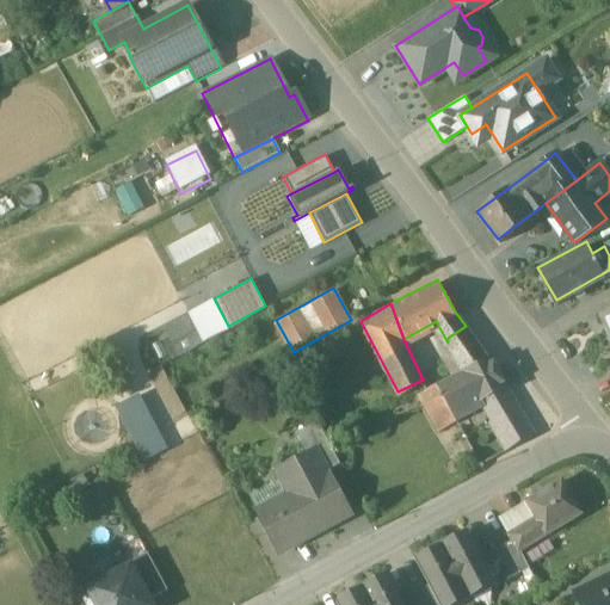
[(466,326),(448,338),(448,343),(453,352),(461,368),(487,355),(466,326)]
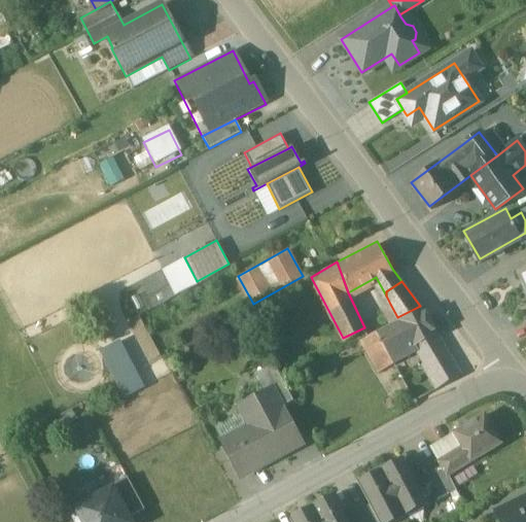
[(397,317),(390,304),(382,308),(390,321),(397,317)]
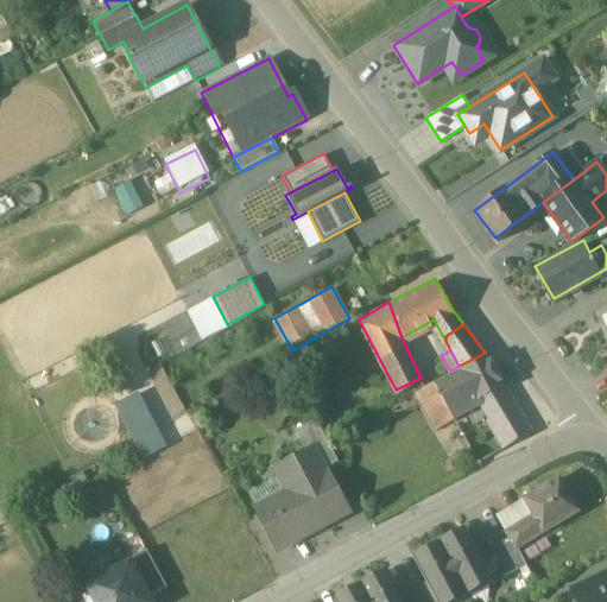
[(488,353),(434,381),(450,410),(482,393),(485,397),(493,413),(513,400),(504,382),(488,353)]
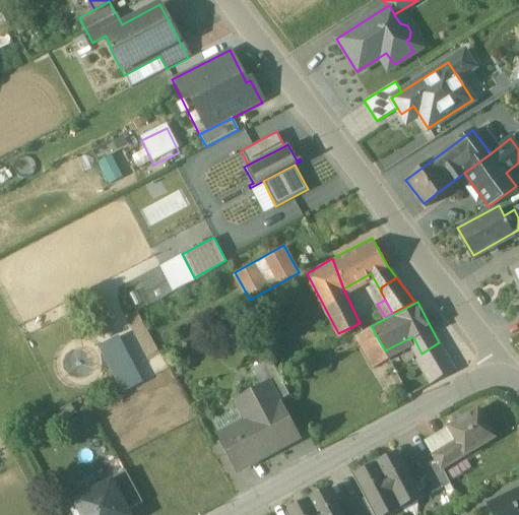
[(370,324),(354,332),(371,364),(388,356),(371,326),(370,324)]
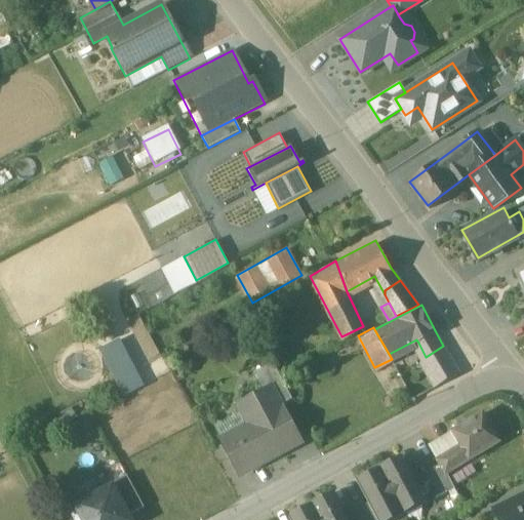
[(101,347),(124,391),(142,382),(118,336),(101,347)]
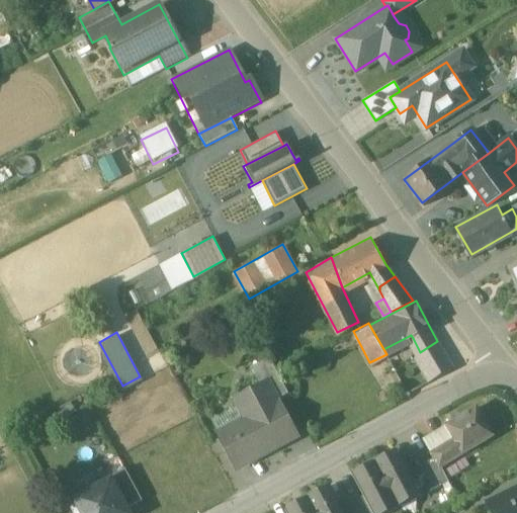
[(451,365),(437,341),(420,352),(434,375),(451,365)]
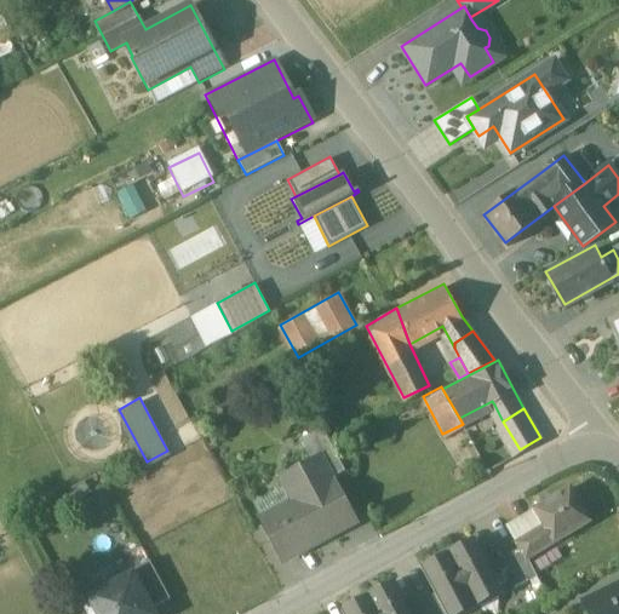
[(322,425),(299,436),(311,459),(320,454),(331,475),(345,468),(322,425)]
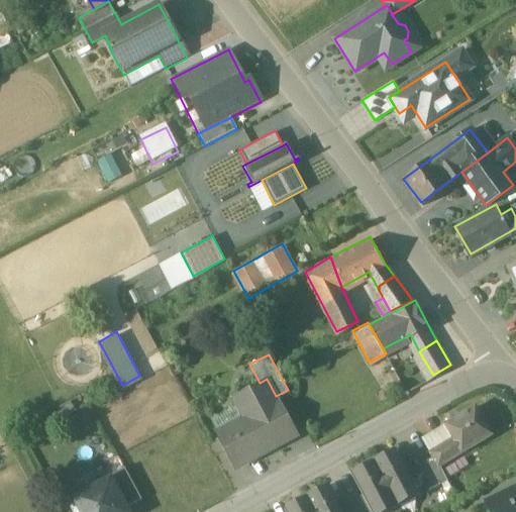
[(260,383),(233,396),(243,415),(217,428),(234,463),(264,448),(262,444),(292,428),(276,396),(267,379),(260,383)]
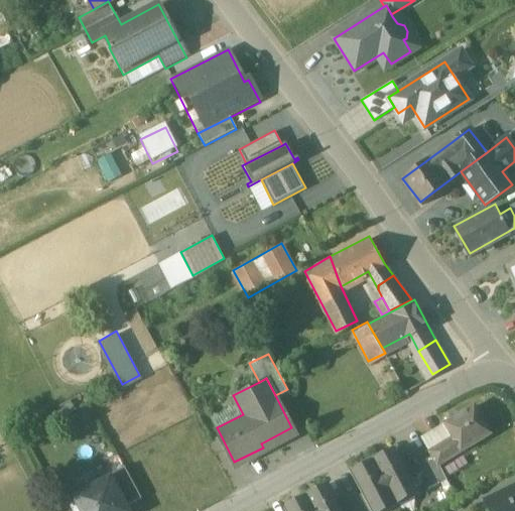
[(473,403),(443,420),(452,434),(459,448),(460,449),(489,430),(473,403)]
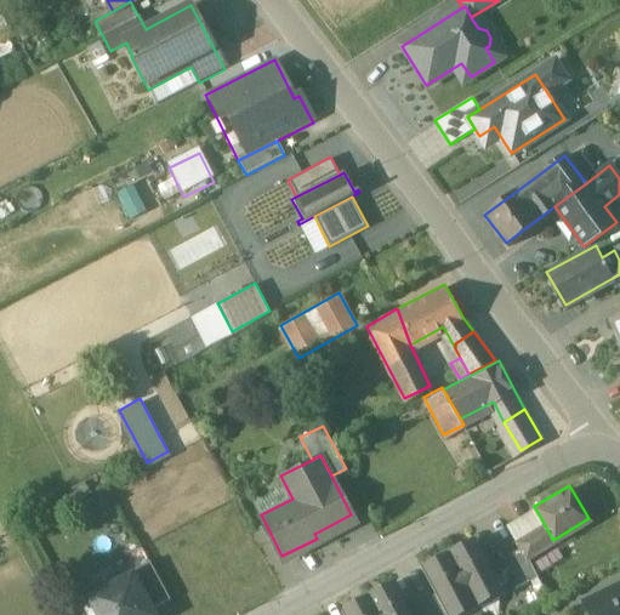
[(544,523),(515,540),(518,546),(525,556),(552,539),(544,523)]
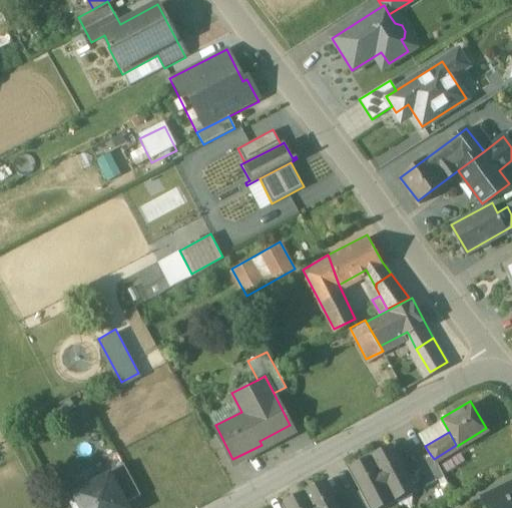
[(403,463),(392,442),(391,443),(392,443),(371,454),(369,455),(369,456),(349,466),(347,467),(358,488),(369,507),(377,507),(416,487),(403,463)]
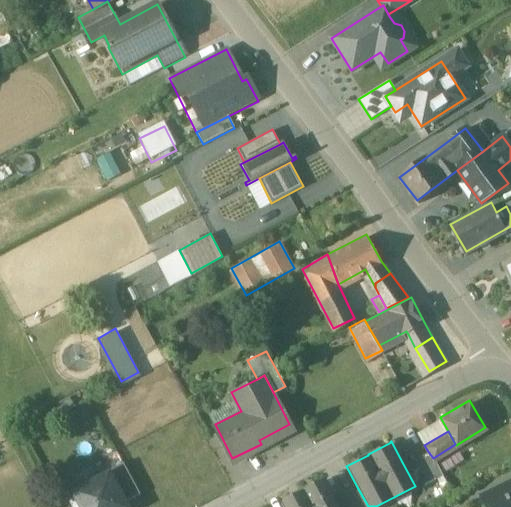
[(433,458),(427,450),(413,457),(426,480),(441,472),(433,458)]
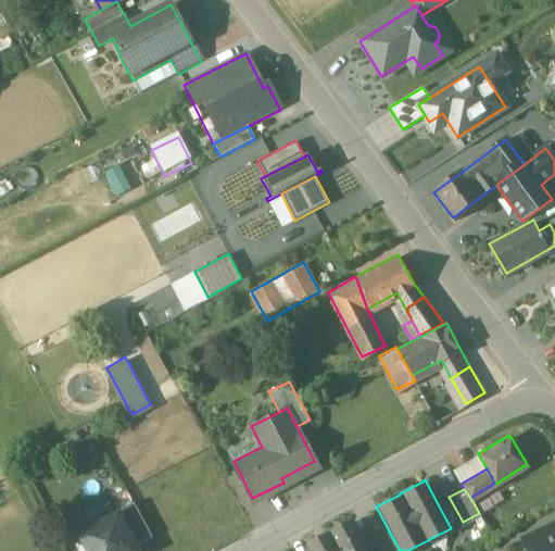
[(463,522),(449,497),(437,502),(451,528),(463,522)]
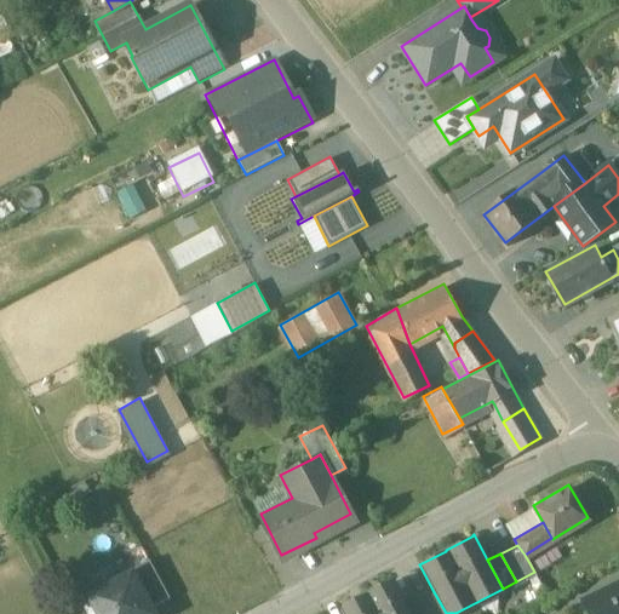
[(168,595),(148,557),(130,567),(131,572),(149,604),(168,595)]
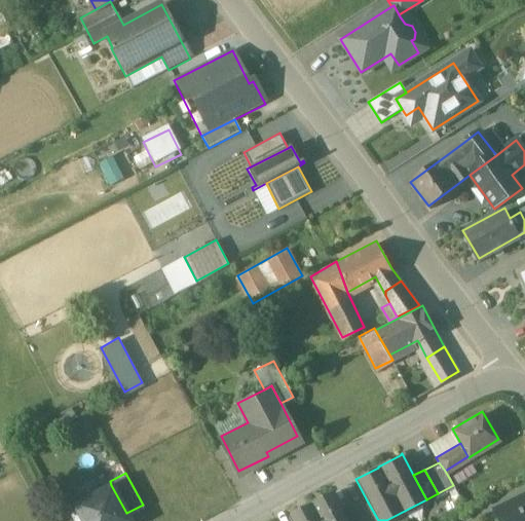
[(101,490),(98,485),(83,493),(86,498),(76,505),(84,520),(130,520),(126,513),(111,485),(101,490)]
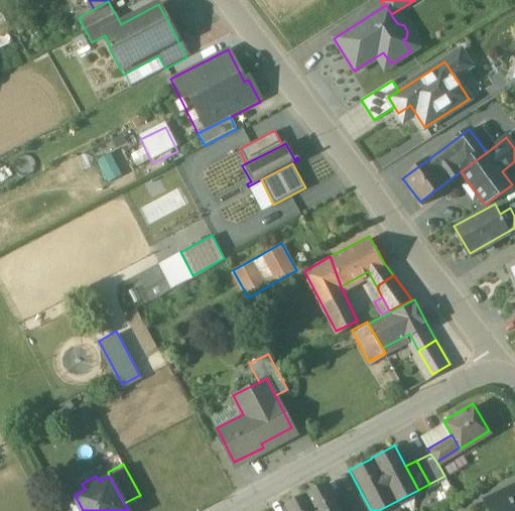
[(326,482),(305,493),(305,492),(303,493),(304,494),(283,505),(283,504),(281,505),(284,510),(344,510),(339,502),(328,480),(326,481),(326,482)]
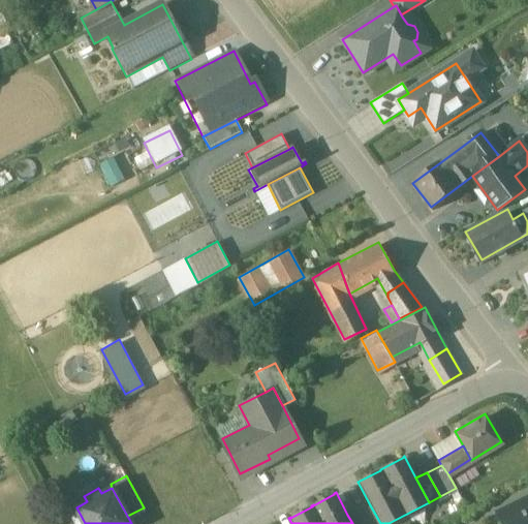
[(527,523),(527,494),(497,511),(503,523),(527,523)]
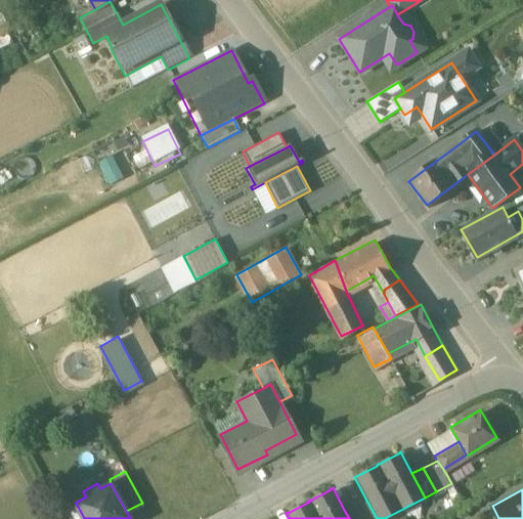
[(377,518),(365,499),(344,510),(349,518),(377,518)]
